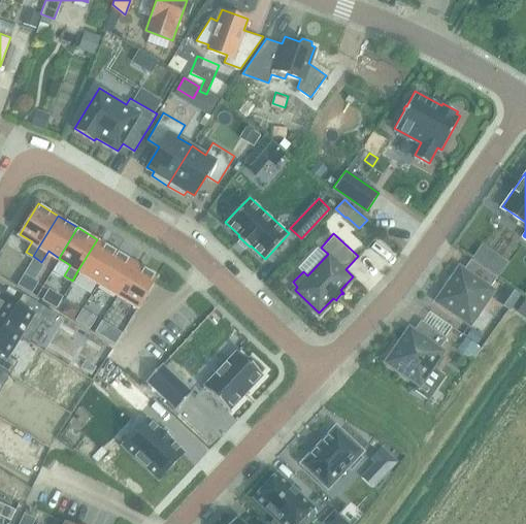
[(97,239),(78,269),(98,282),(117,251),(97,239)]
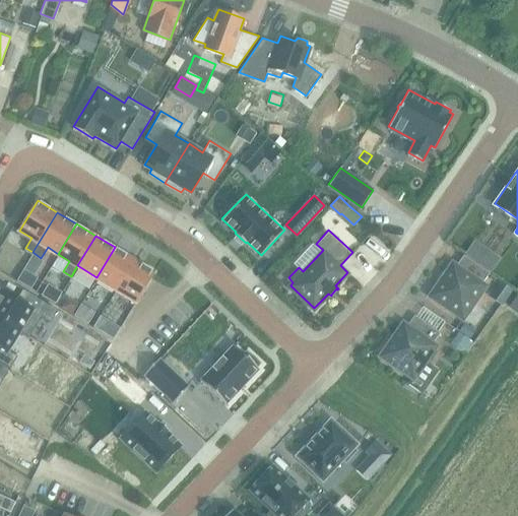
[(96,277),(117,289),(135,259),(115,247),(96,277)]
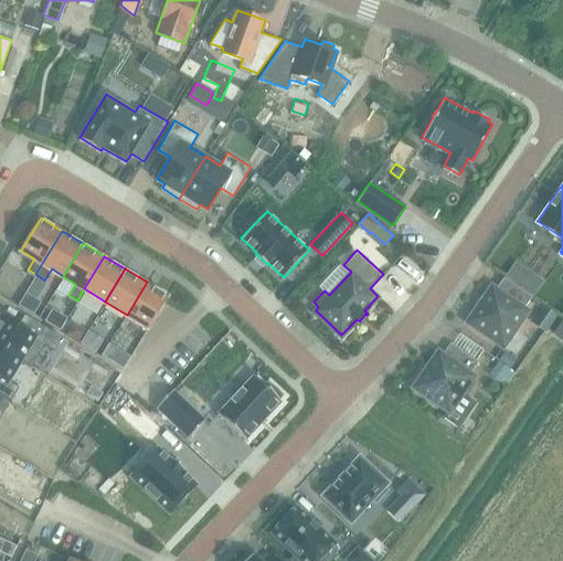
[(492,285),(479,305),(473,306),(469,311),(470,317),(469,320),(503,343),(527,309),(523,307),(532,295),(505,275),(496,287),(492,285)]
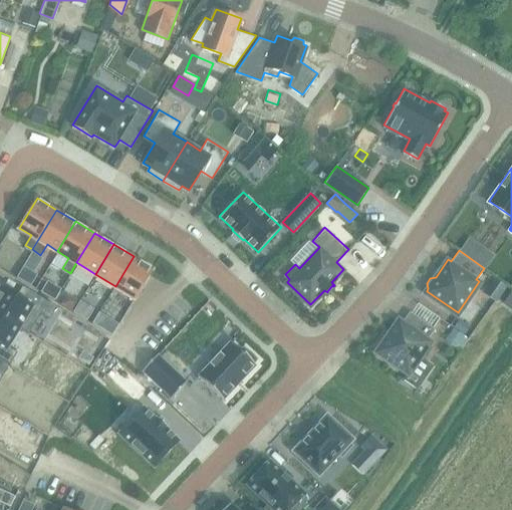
[(153,267),(134,256),(115,286),(135,297),(151,269),(153,267)]
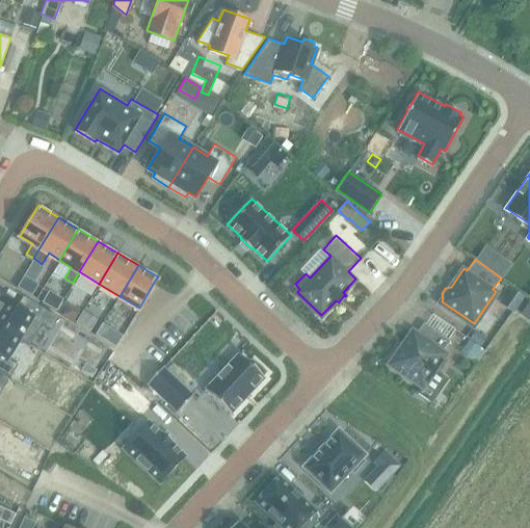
[(32,293),(40,282),(25,273),(18,285),(32,293)]
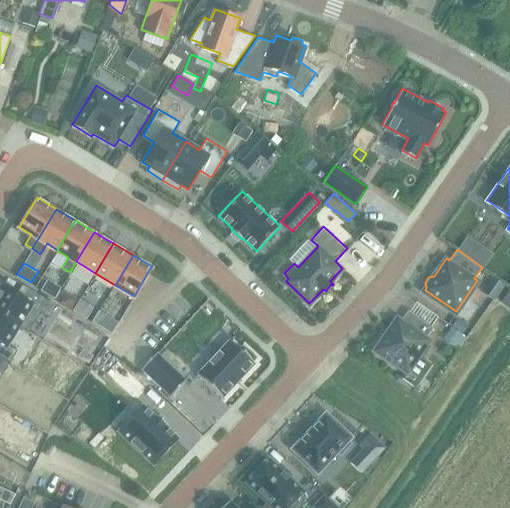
[(41,288),(55,297),(61,286),(48,277),(41,288)]
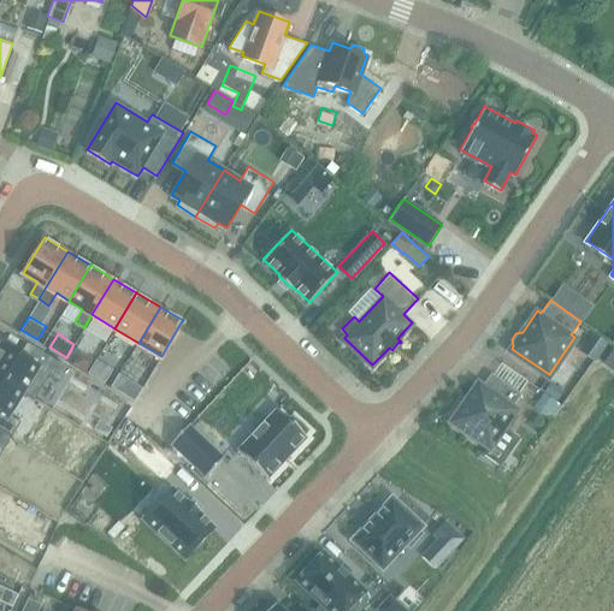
[(0,342),(0,373),(25,389),(24,391),(35,397),(49,372),(60,379),(69,365),(28,339),(19,353),(1,340),(0,342)]
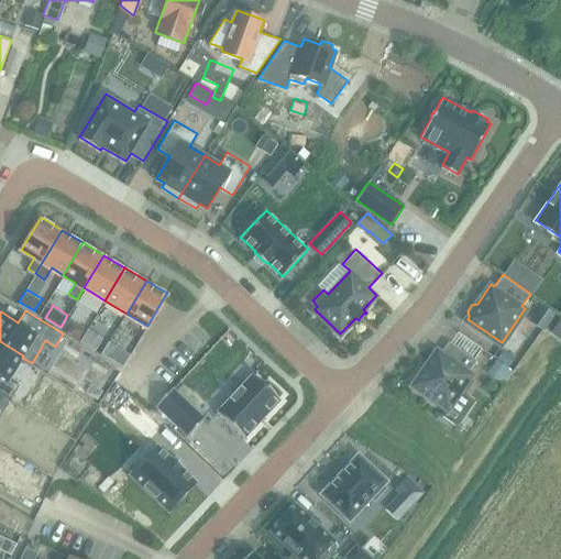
[(88,327),(81,339),(96,348),(103,336),(88,327)]
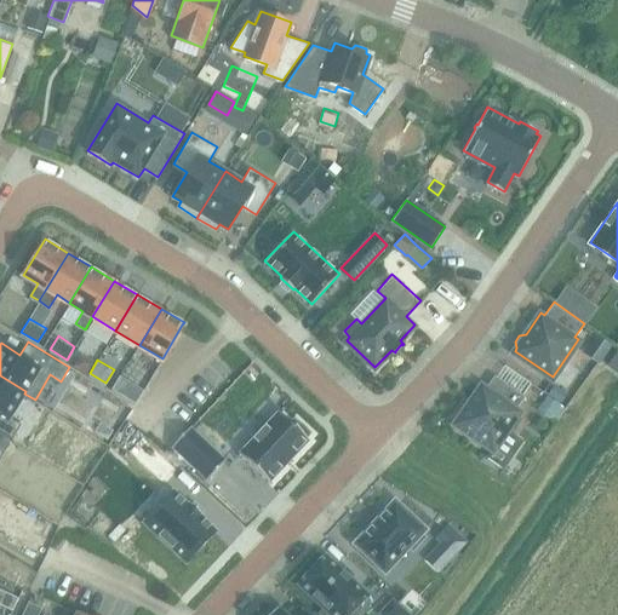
[(571,368),(560,379),(572,391),(583,379),(571,368)]
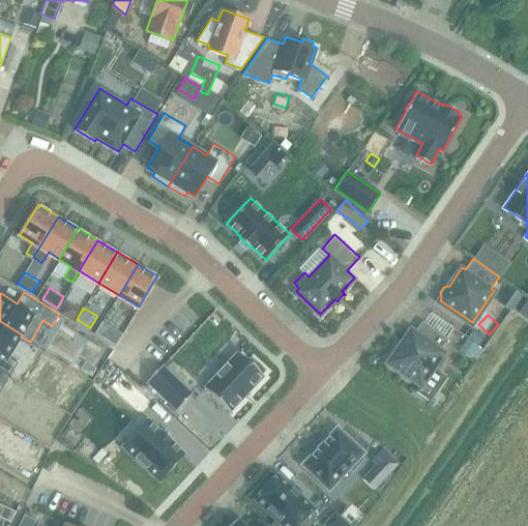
[(444,375),(433,367),(443,351),(441,349),(448,338),(422,319),(414,331),(411,329),(399,347),(393,348),(390,353),(391,358),(389,361),(421,383),(417,388),(431,399),(434,393),(433,392),(444,375)]
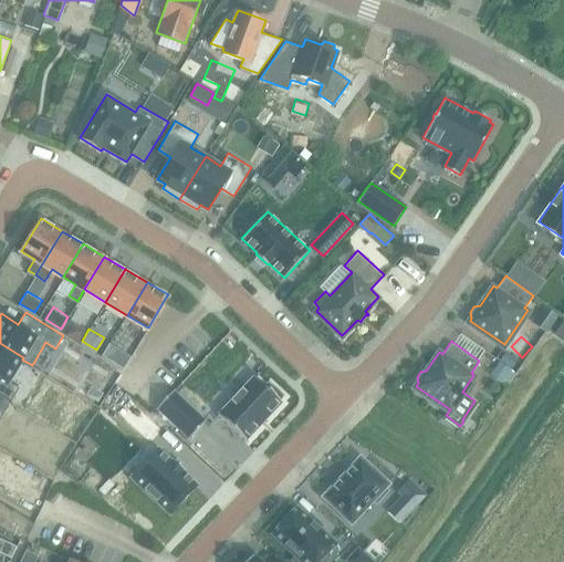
[(124,367),(132,355),(110,342),(102,354),(124,367)]
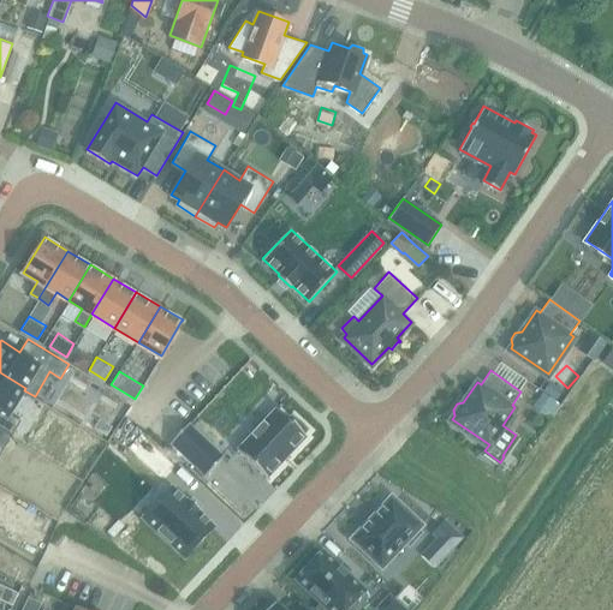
[(0,424),(13,432),(22,419),(11,412),(24,390),(25,388),(0,372),(0,424)]
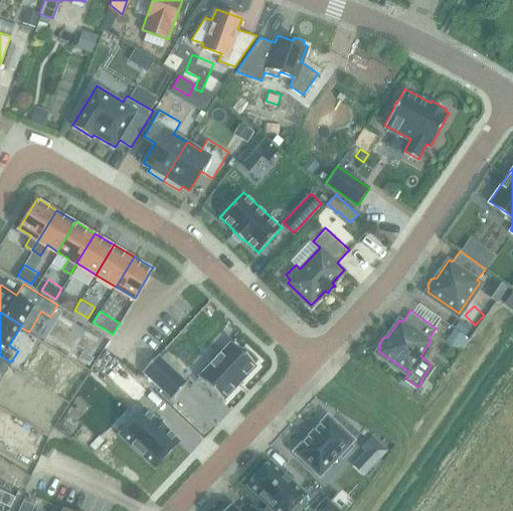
[(223,398),(257,363),(254,362),(259,358),(248,348),(244,352),(231,340),(198,375),(223,398)]
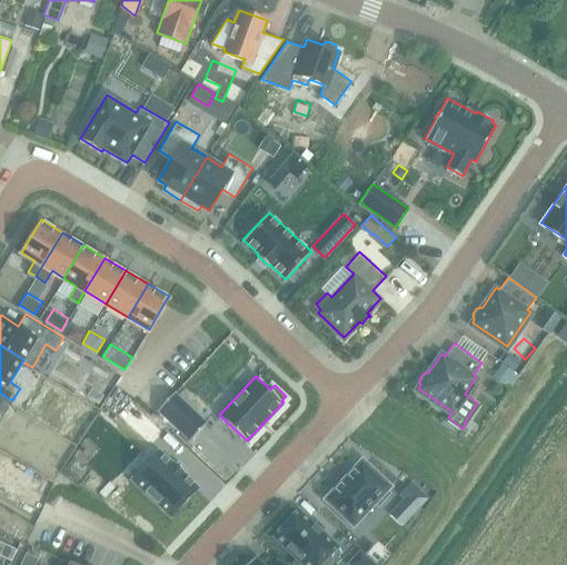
[(175,390),(158,408),(190,439),(207,420),(175,390)]
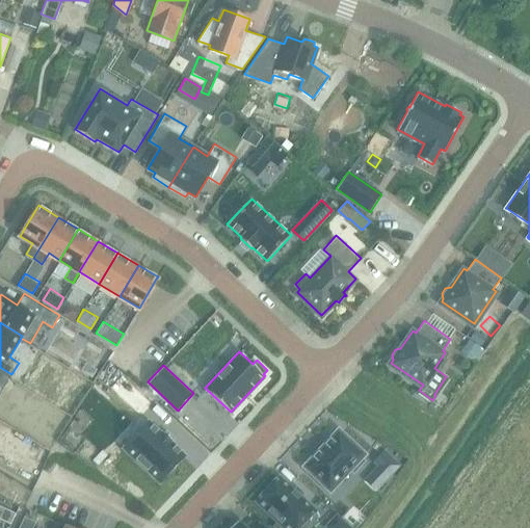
[(143,412),(154,400),(125,372),(113,385),(143,412)]
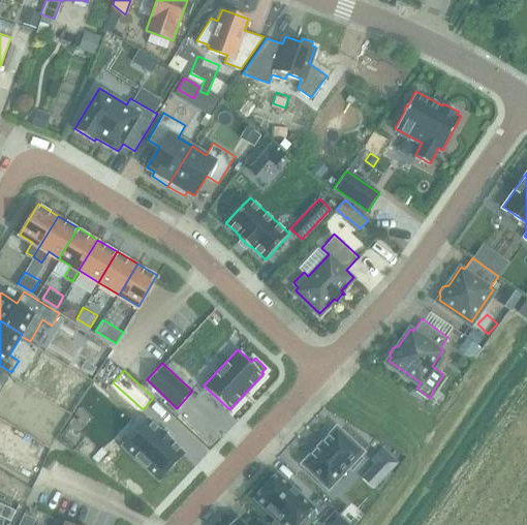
[(0,390),(8,376),(0,371),(0,390)]
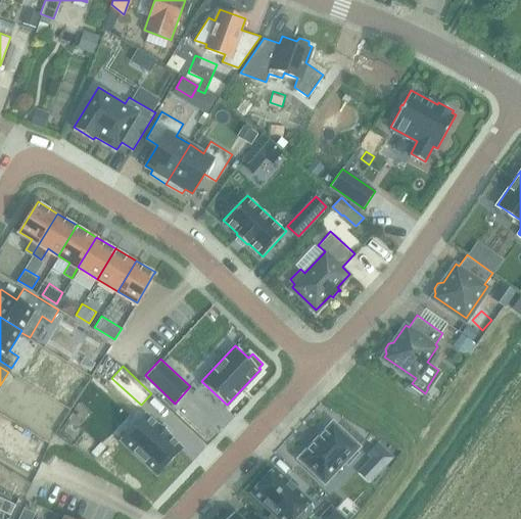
[(146,413),(122,439),(157,473),(182,446),(170,435),(172,433),(160,422),(158,424),(146,413)]
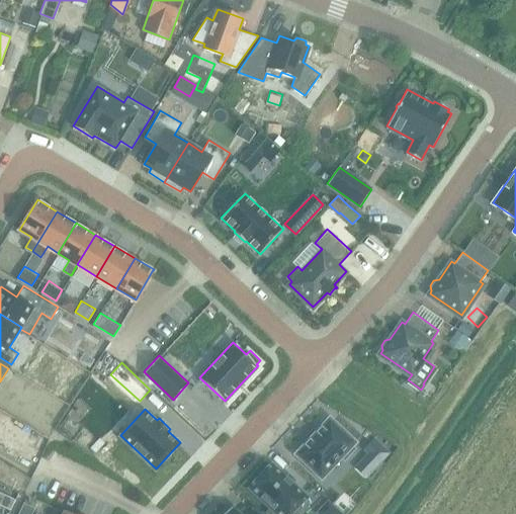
[(355,447),(351,444),(353,441),(330,419),(297,453),(322,476),(341,454),(345,457),(355,447)]
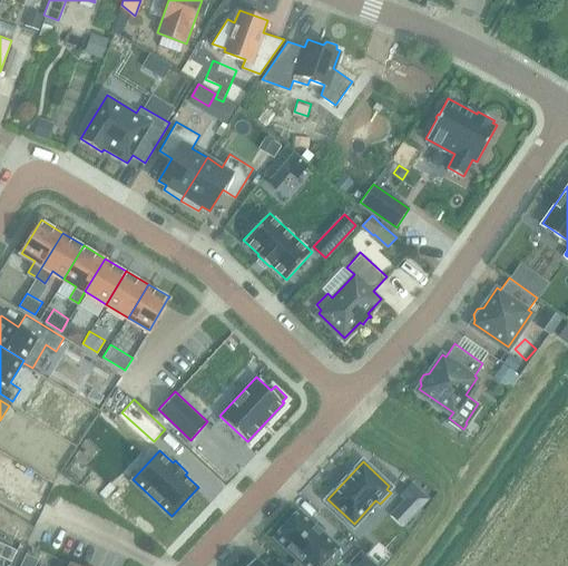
[(412,480),(401,493),(418,508),(429,496),(412,480)]
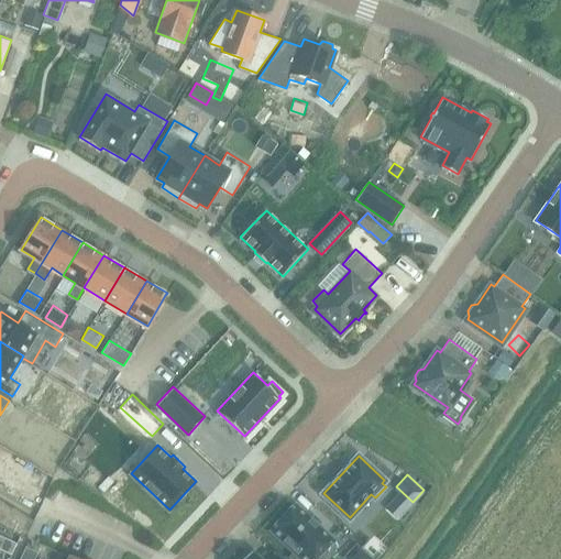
[(316,558),(334,539),(296,503),(272,529),(295,551),(292,556),(295,558),(316,558)]
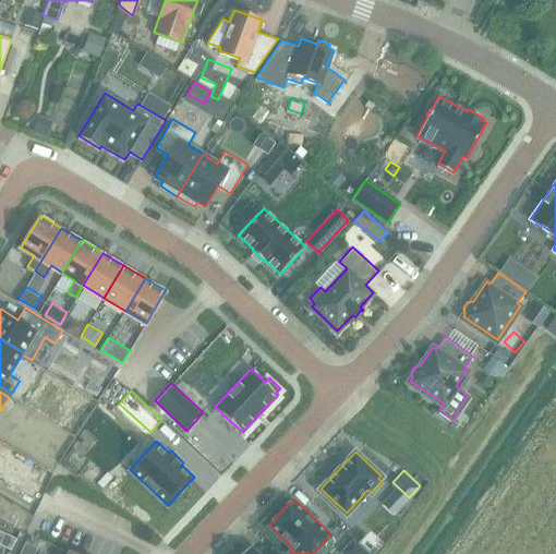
[(371,553),(354,538),(342,551),(346,553),(371,553)]
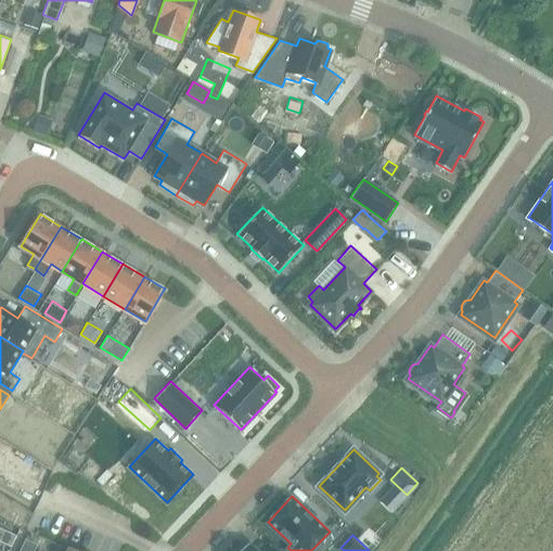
[(26,537),(20,550),(21,550),(34,550),(38,542),(26,537)]
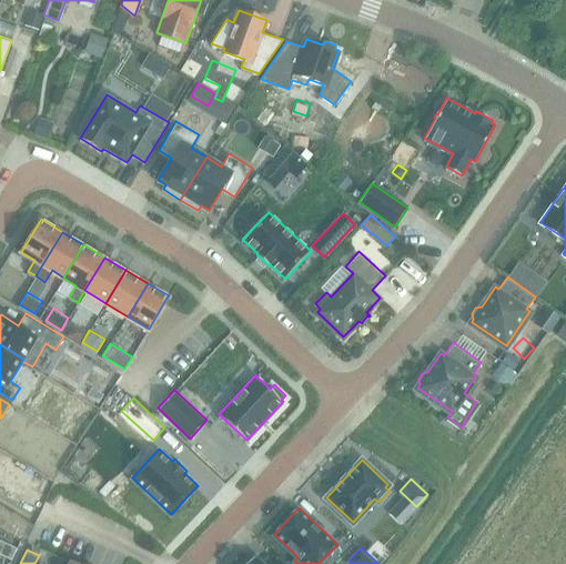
[(265,563),(255,554),(245,563),(286,563),(279,556),(278,557),(271,563),(265,563)]
